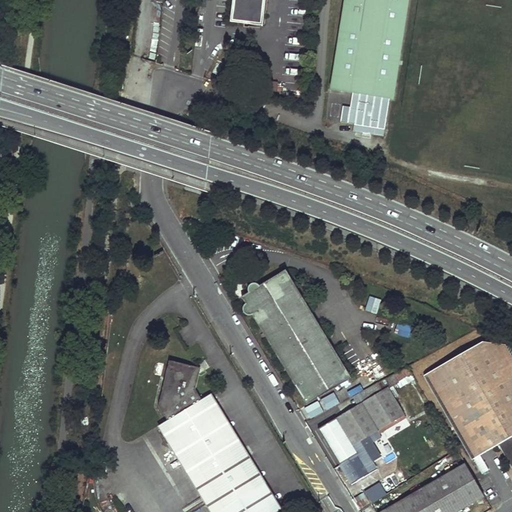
[(234,0),(232,20),(262,23),(264,0),(234,0)]
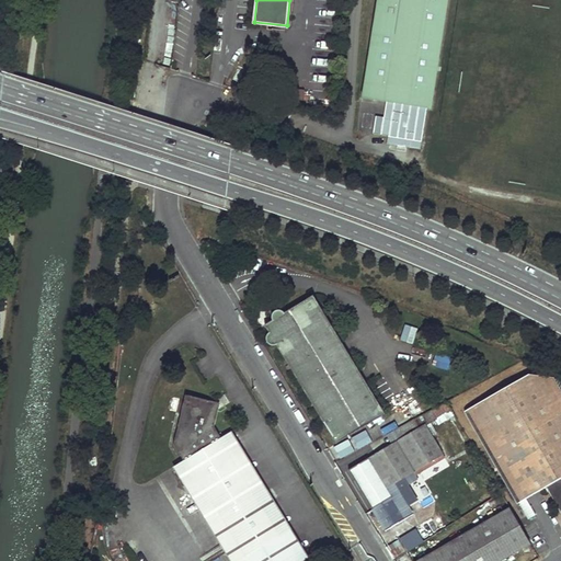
[(448,0),(377,0),(362,98),(387,102),(426,110),(430,110),(448,0)]
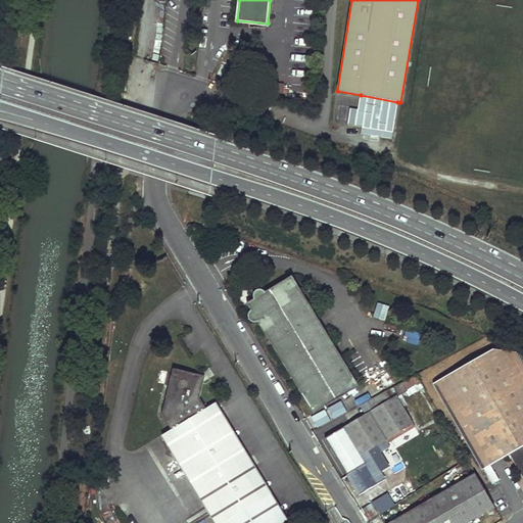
[(391,140),(397,102),(361,95),(358,110),(350,109),(348,125),(363,128),(361,135),(391,140)]
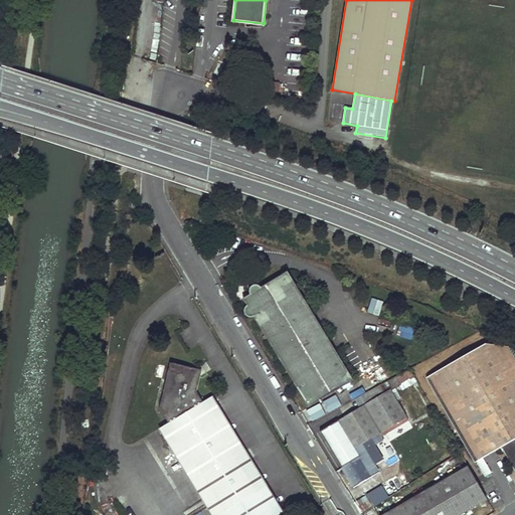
[(253,292),(255,294),(246,299),(250,306),(249,307),(247,309),(246,312),(246,314),(247,315),(248,316),(250,318),(252,319),(254,319),(258,317),(311,408),(356,381),(292,273),(267,287),(266,286),(264,284),(263,284),(262,283),(260,283),(258,284),(255,285),(254,287),(253,290),(253,292)]
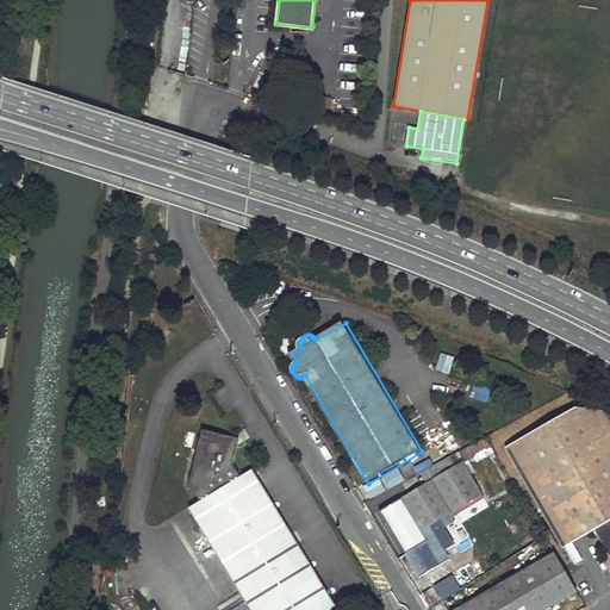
[(439,353),(435,371),(449,373),(453,355),(439,353)]
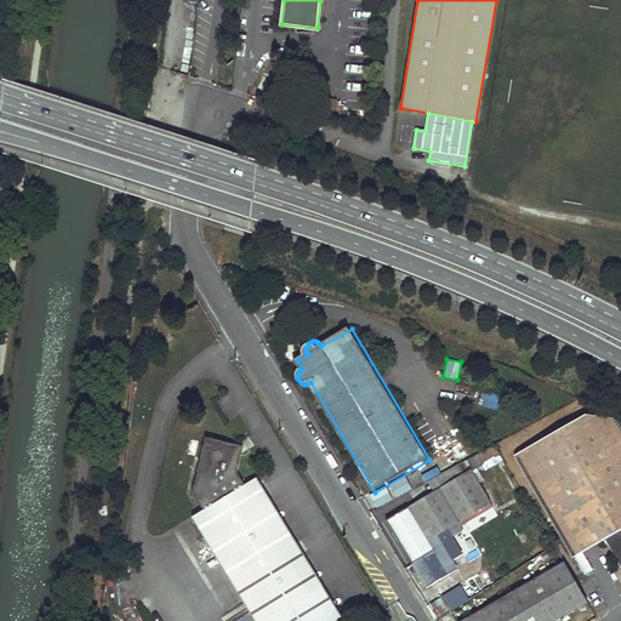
[(479,405),(496,409),(499,394),(482,392),(479,405)]
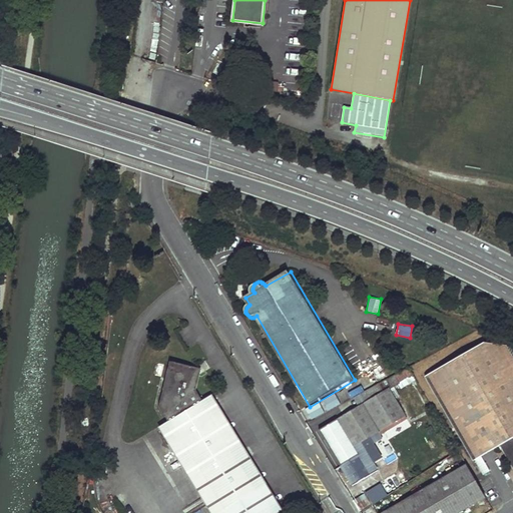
[(512,375),(497,346),(484,344),(427,376),(475,460),(502,445),(512,465),(512,375)]
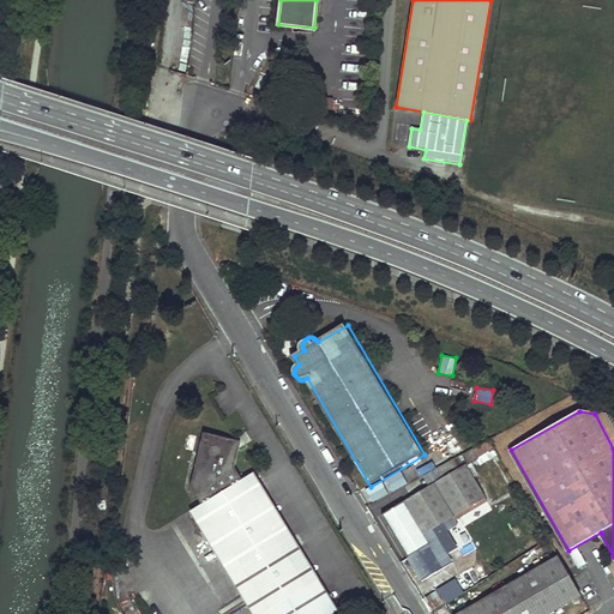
[(595,414),(613,449),(613,419),(607,415),(595,414)]
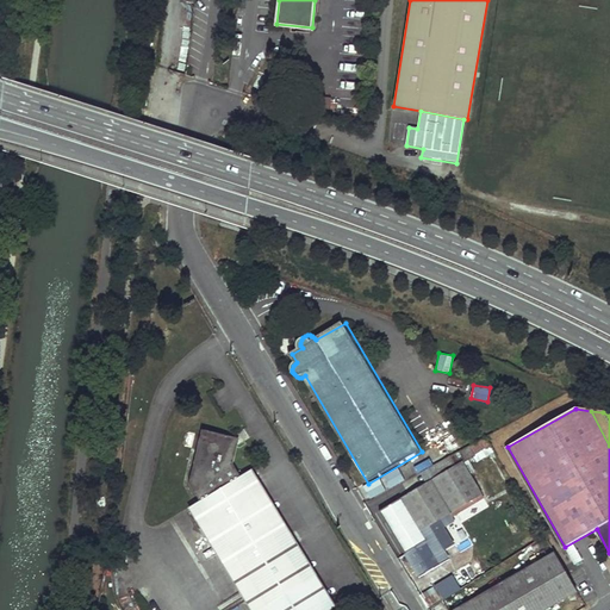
[(265,609),(329,609),(321,596),(244,474),(241,477),(235,467),(240,448),(232,439),(204,431),(191,485),(201,502),(199,503),(265,609)]
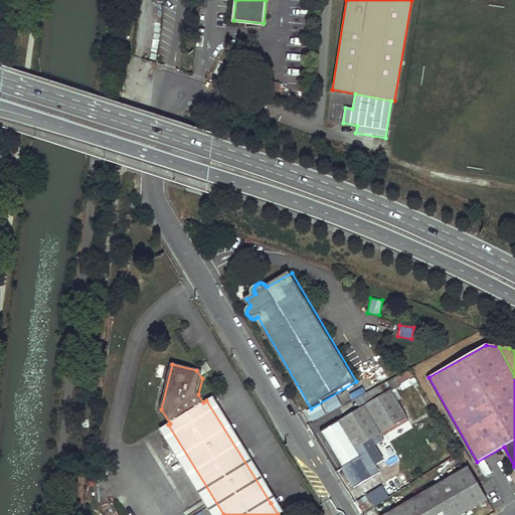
[(398,376),(402,384),(415,376),(411,369),(398,376)]
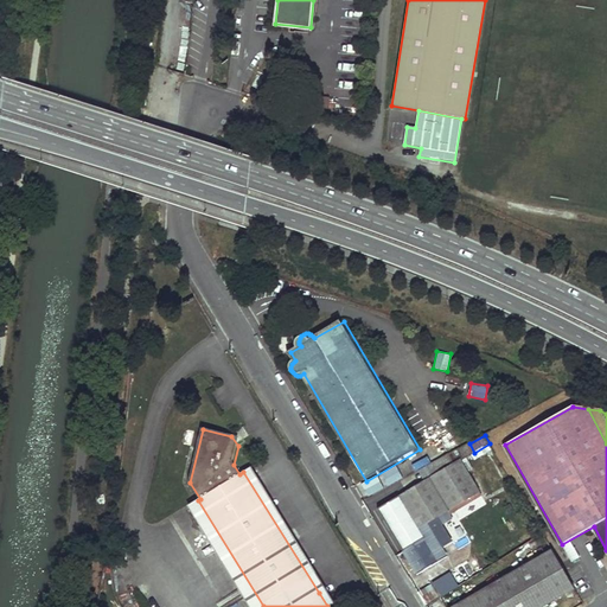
[(474,453),(470,443),(448,454),(454,465),(462,460),(474,453)]
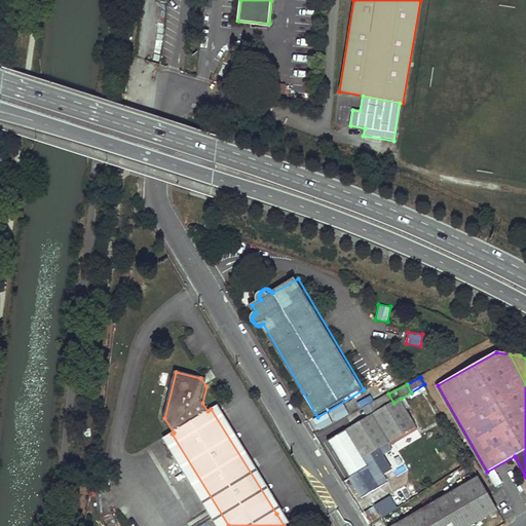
[(329,440),(361,493),(386,478),(382,472),(375,459),(383,454),(382,453),(397,445),(395,442),(392,439),(416,425),(401,399),(393,403),(388,393),(362,408),(367,416),(329,440)]
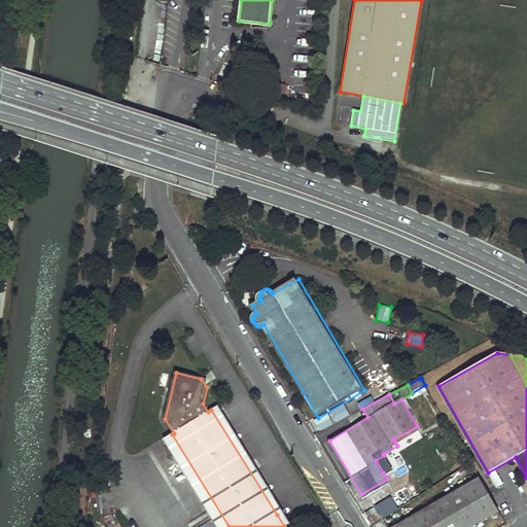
[(218,406),(211,410),(277,515),(284,511),(218,406)]
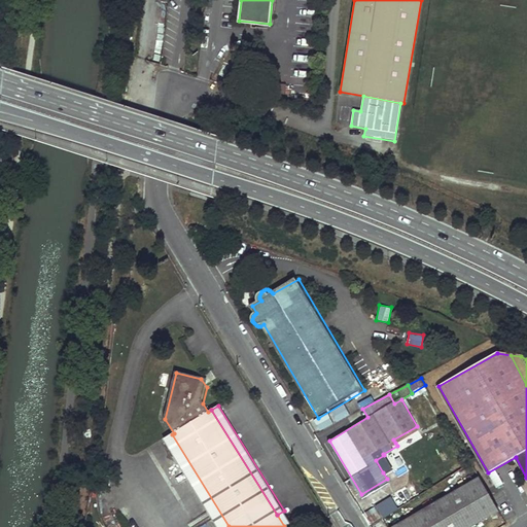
[(393,440),(395,443),(419,429),(417,426),(393,440)]
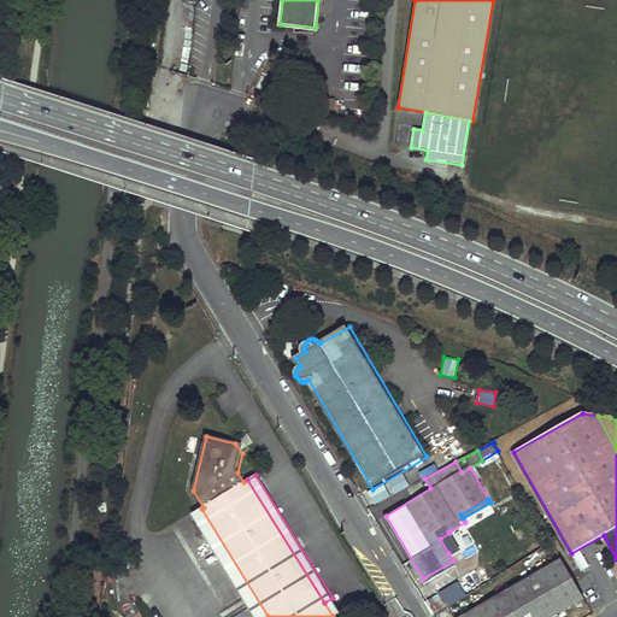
[(254,616),(268,616),(201,509),(191,515),(254,616)]
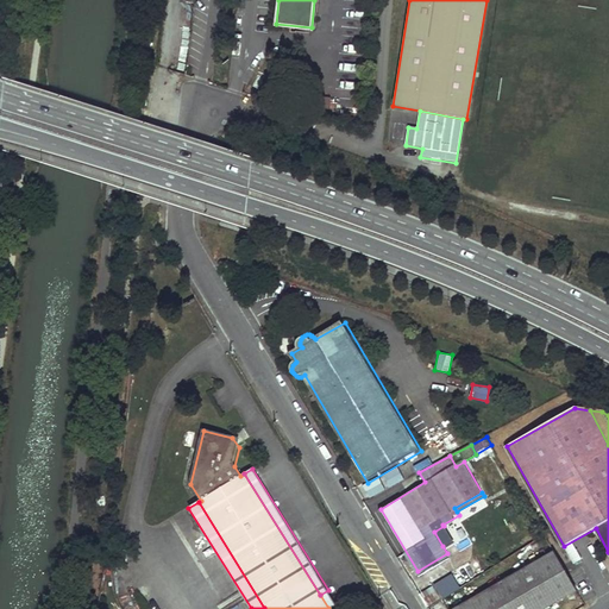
[(434,532),(443,546),(453,541),(444,526),(434,532)]
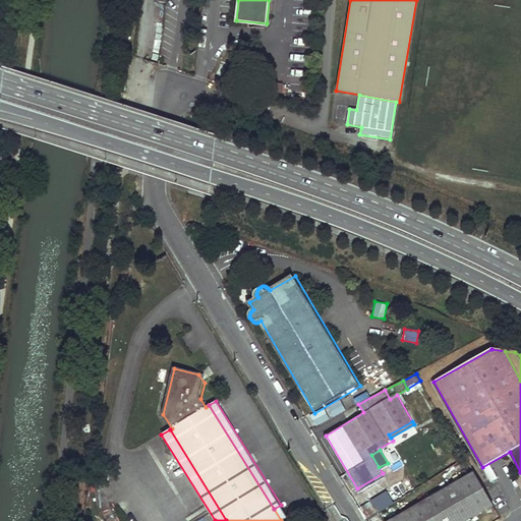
[(388,520),(464,520),(493,505),(474,472),(388,520)]
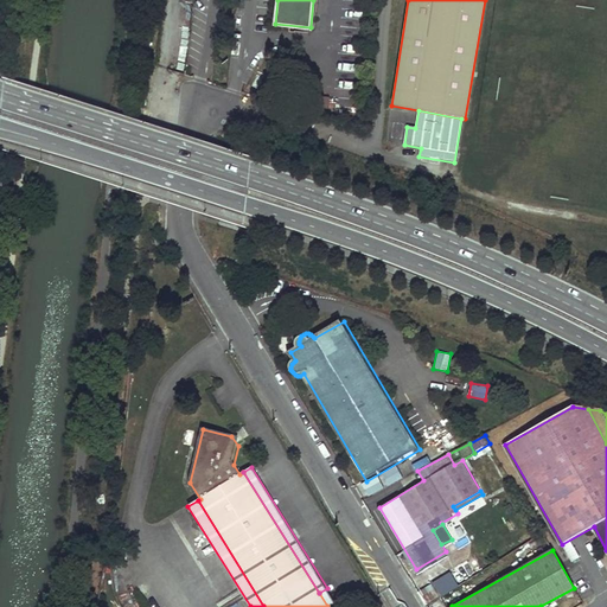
[(432,582),(440,596),(458,586),(449,572),(432,582)]
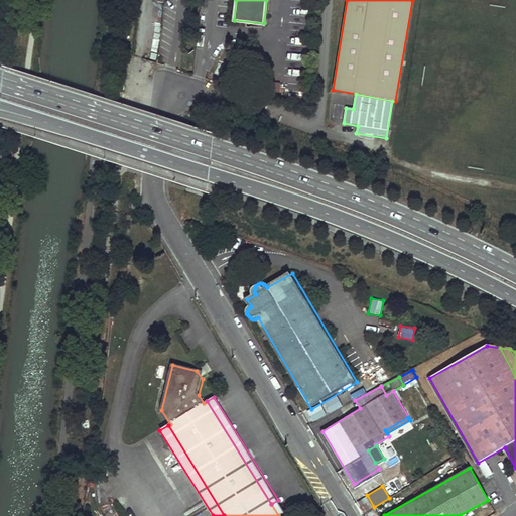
[(361,498),(355,501),(364,514),(375,508),(368,497),(363,500),(361,498)]
